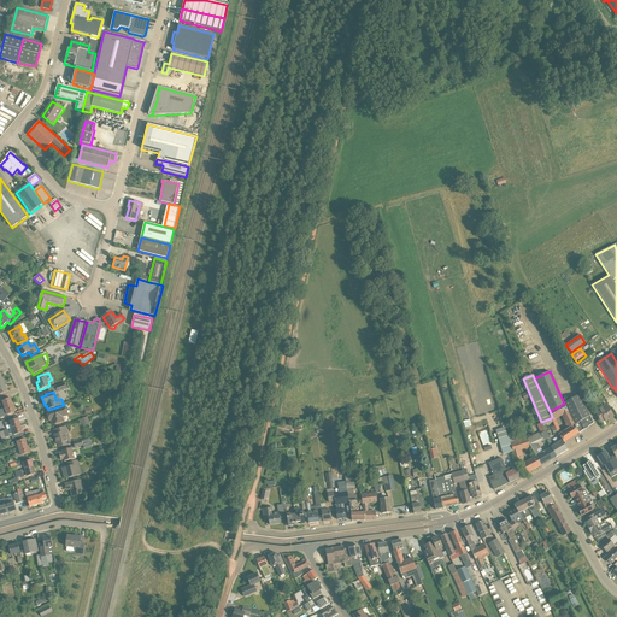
[(580,394),(564,404),(568,412),(575,425),(591,416),(580,394)]
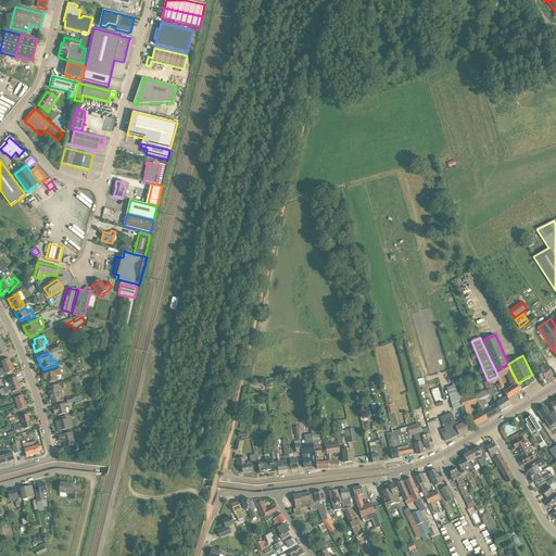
[(12,365),(9,358),(1,362),(0,362),(0,366),(2,365),(3,368),(12,365)]
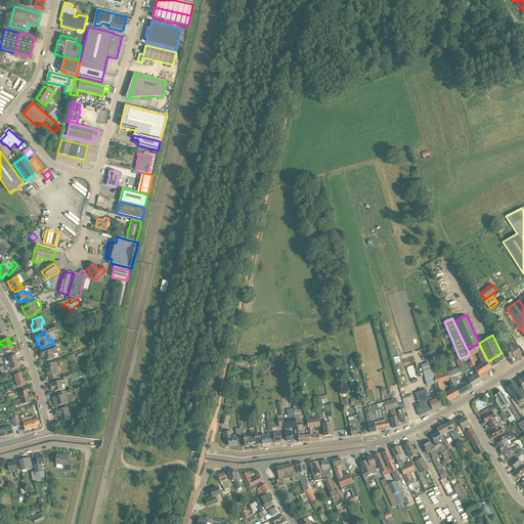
[(477,374),(479,377),(491,368),(488,361),(482,350),(479,343),(467,349),(469,354),(468,355),(474,367),(474,368),(475,370),(477,374)]
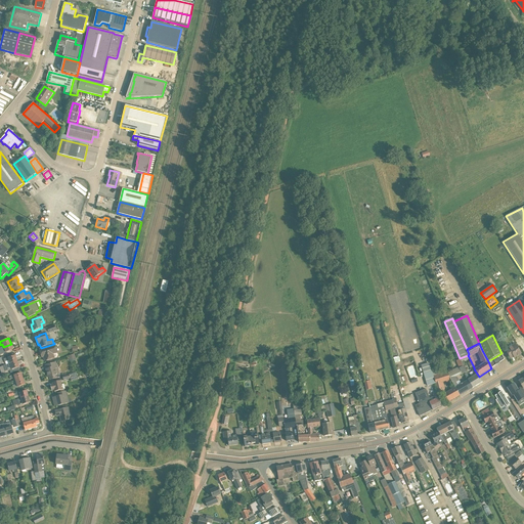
[(13,350),(11,344),(3,347),(5,350),(1,351),(2,354),(6,352),(13,350)]
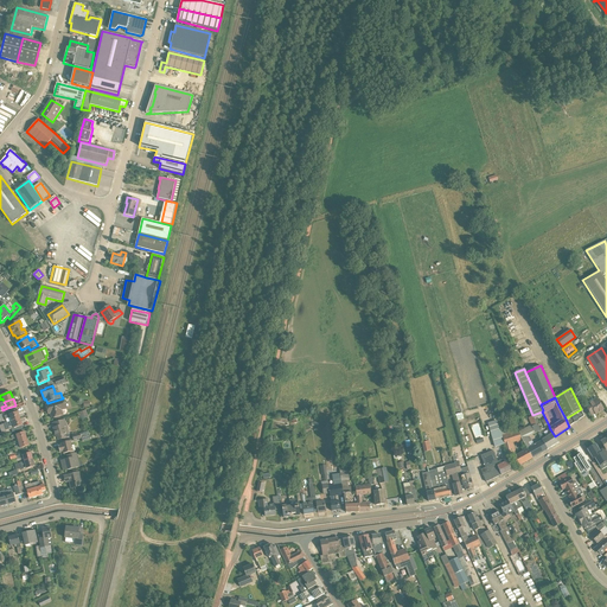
[(65,409),(66,408),(63,400),(46,406),(49,414),(51,414),(52,419),(63,415),(61,408),(65,407),(65,409)]
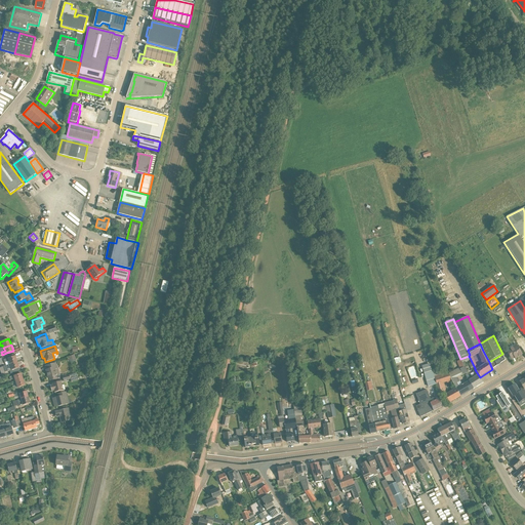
[(522,355),(518,347),(515,349),(513,347),(507,351),(511,358),(514,356),(515,358),(522,355)]
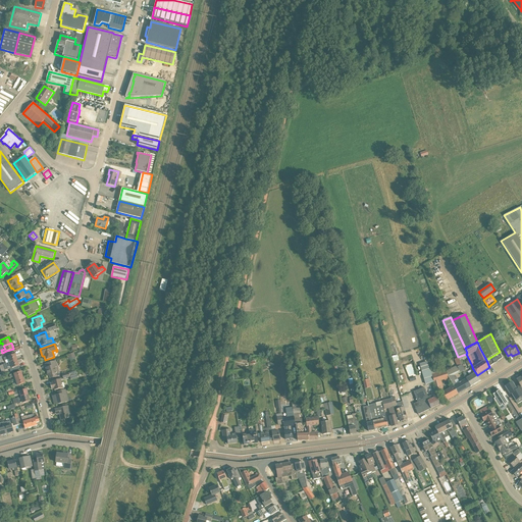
[(489,367),(503,358),(500,352),(486,360),(489,367)]
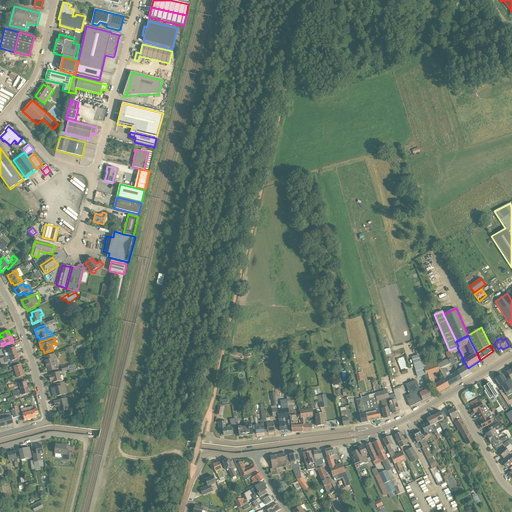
[(10,356),(17,353),(15,347),(4,351),(5,354),(9,352),(10,356)]
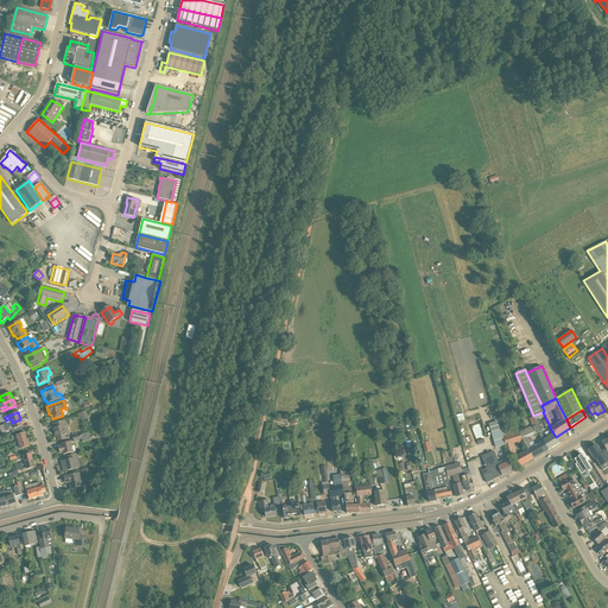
[(12,430),(14,429),(23,426),(20,419),(12,423),(4,425),(6,432),(12,430)]
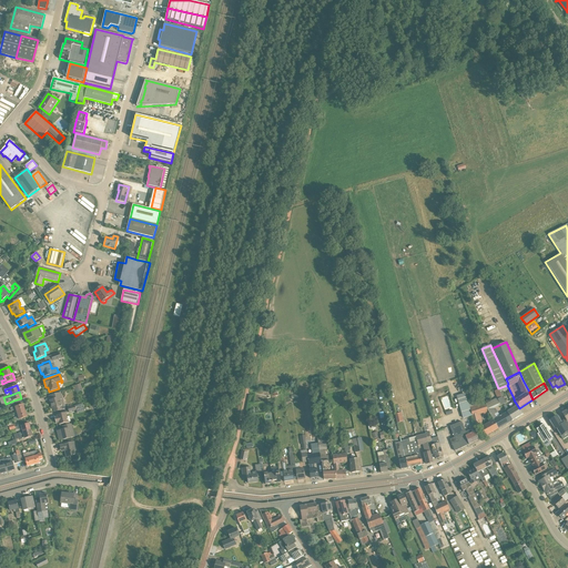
[(60,393),(50,396),(51,401),(50,401),(52,408),(53,408),(54,412),(64,409),(64,406),(62,406),(60,399),(62,399),(60,393)]
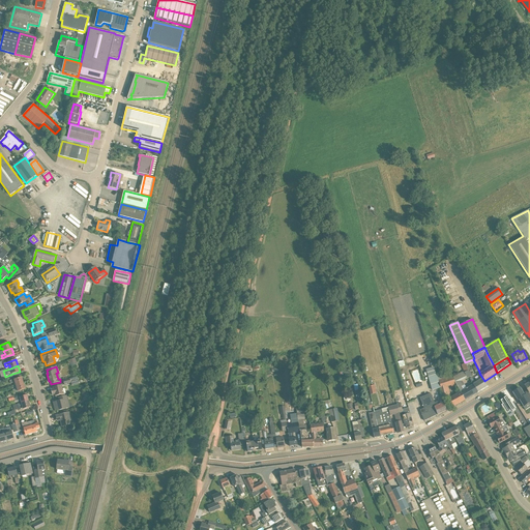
[(440,388),(438,380),(434,366),(427,370),(429,379),(432,390),(440,388)]
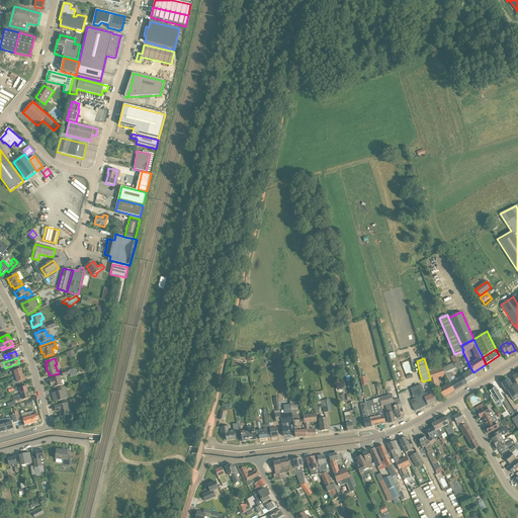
[(449,383),(454,391),(466,383),(462,375),(455,379),(451,372),(456,370),(456,369),(453,364),(453,363),(443,367),(443,369),(445,375),(449,383)]
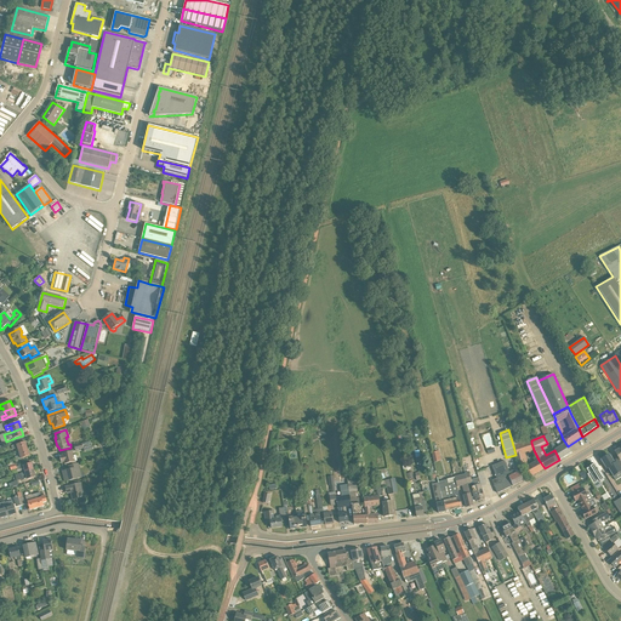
[(84,453),(92,450),(91,442),(74,446),(75,450),(84,449),(84,453)]
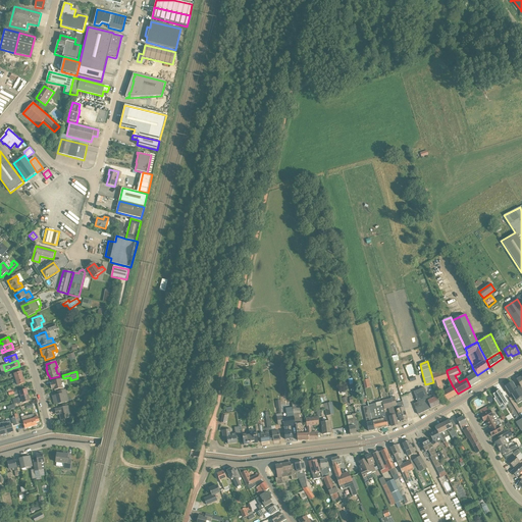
[(431,374),(433,382),(436,394),(444,389),(440,380),(449,378),(447,372),(444,372),(442,371),(431,374)]
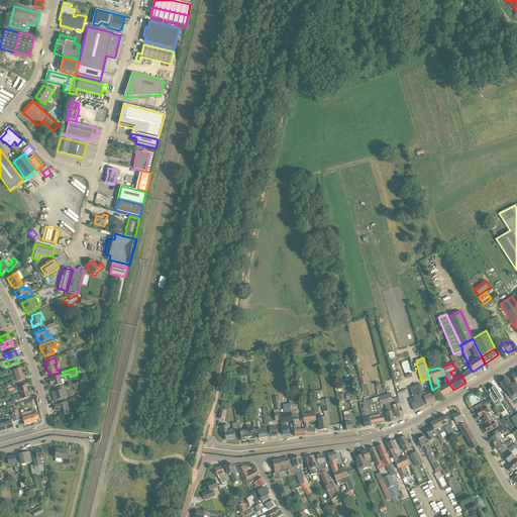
[(15,377),(22,374),(21,369),(10,372),(10,375),(14,374),(15,377)]
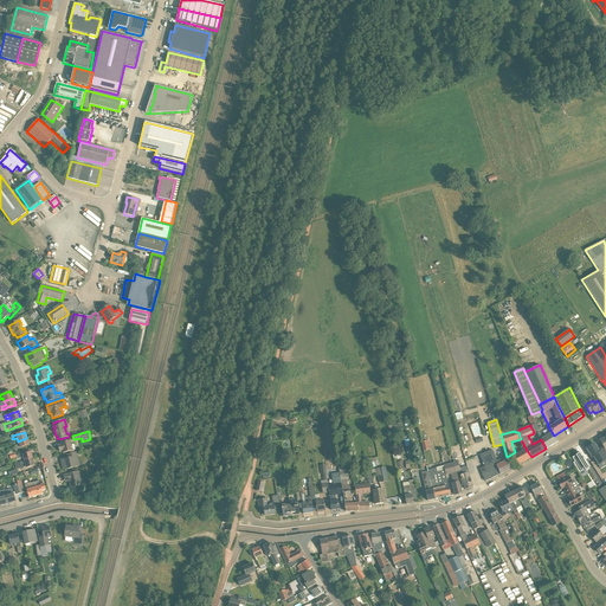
[(540,439),(541,439),(546,449),(547,449),(558,442),(554,436),(552,432),(540,439)]
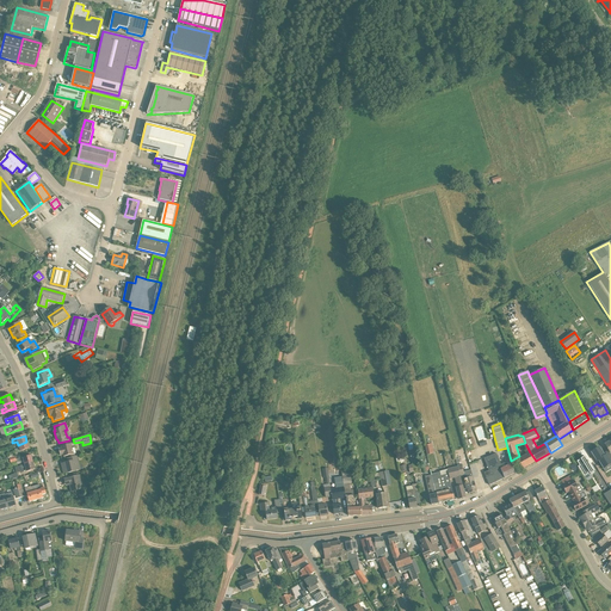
[(17,452),(20,451),(29,449),(26,442),(18,445),(19,449),(16,450),(17,452)]
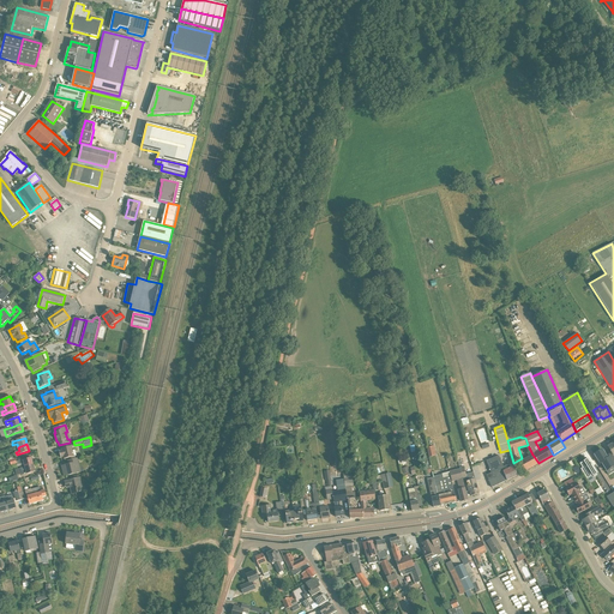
[(64,459),(71,458),(74,457),(72,451),(71,446),(61,449),(62,451),(59,451),(60,458),(64,457),(64,459)]
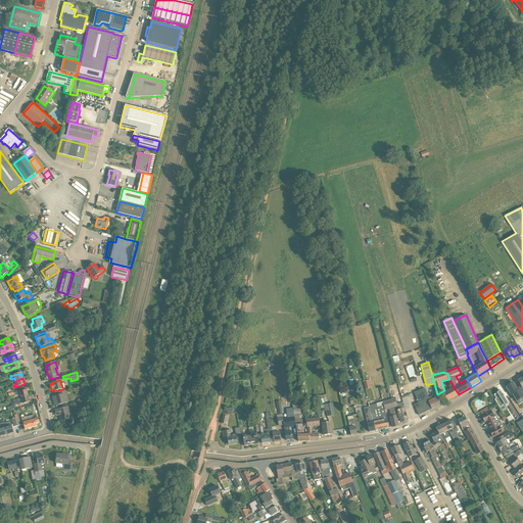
[(513,383),(507,387),(511,394),(512,393),(516,400),(522,395),(519,389),(517,390),(513,383)]
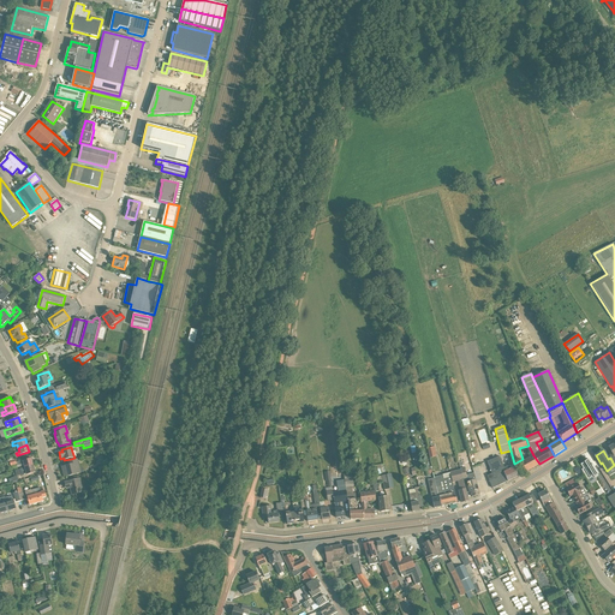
[(525,472),(539,464),(533,455),(520,463),(525,472)]
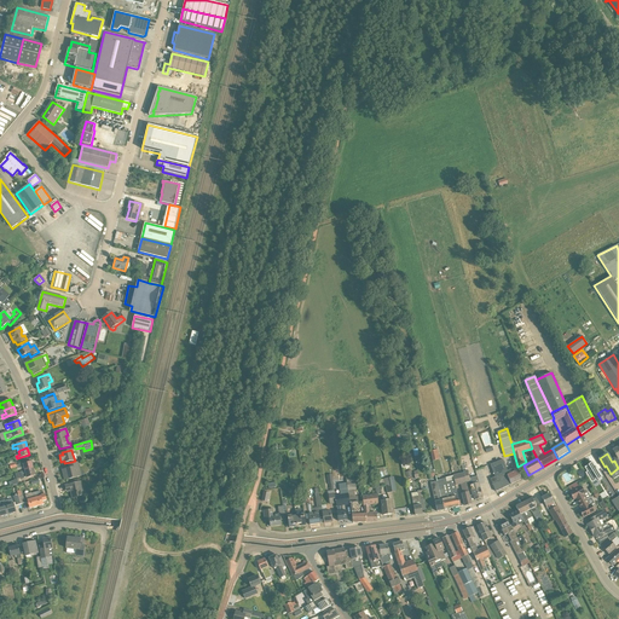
[(496,491),(512,485),(507,474),(505,472),(507,470),(503,460),(490,464),(495,476),(491,479),(496,491)]
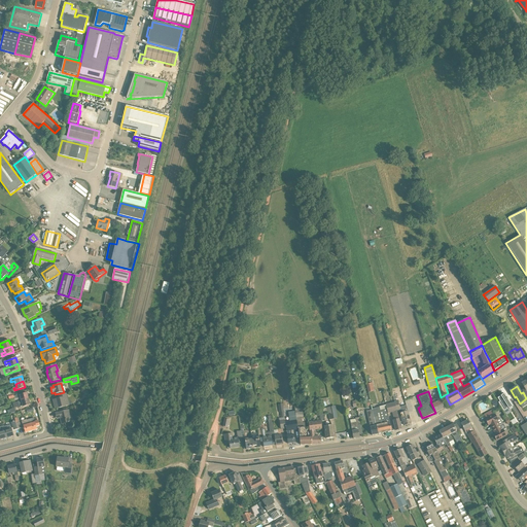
[(69,406),(66,393),(65,393),(61,394),(58,395),(59,398),(54,400),(56,409),(69,406)]
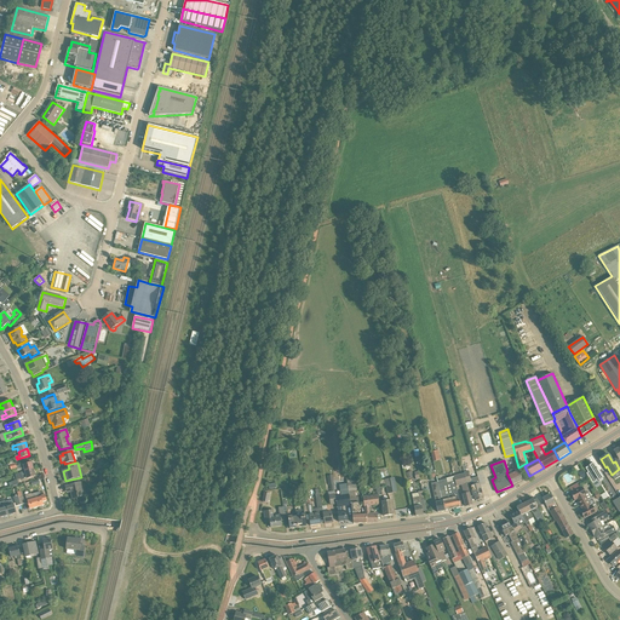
[(593,463),(585,468),(587,472),(586,474),(592,483),(597,480),(598,481),(603,478),(593,463)]
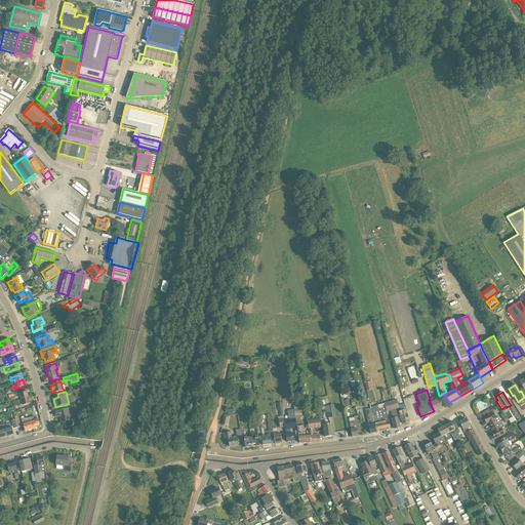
[(430,402),(434,411),(443,406),(439,399),(437,396),(430,399),(429,400),(430,402)]
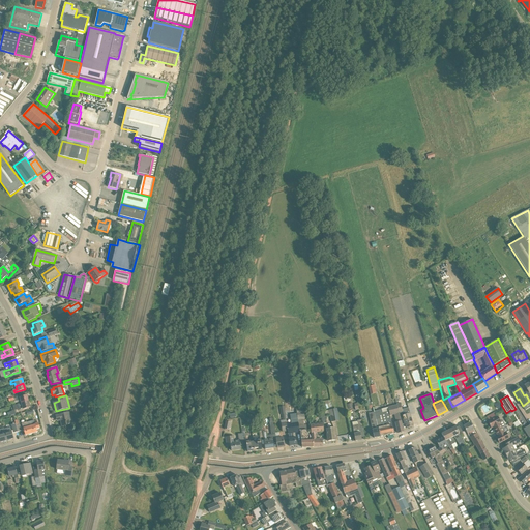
[(19,411),(23,410),(30,407),(29,402),(21,404),(18,405),(19,411)]
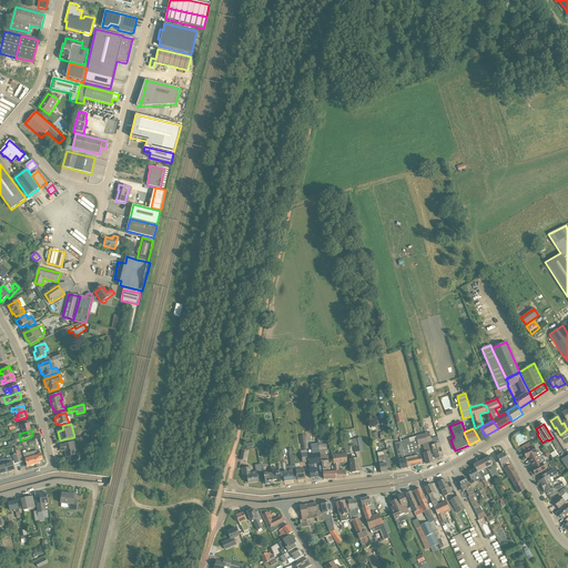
[(422,444),(426,464),(433,463),(430,452),(428,443),(426,434),(416,436),(416,437),(417,440),(418,445),(422,444)]
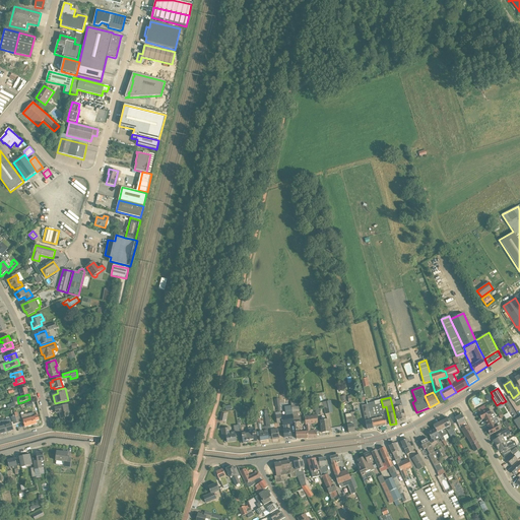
[(396,412),(399,420),(405,418),(401,401),(394,402),(395,404),(396,407),(394,408),(396,412)]
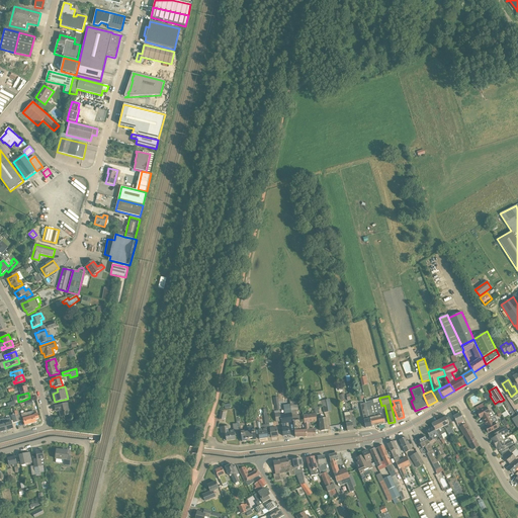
[(381,406),(380,402),(375,403),(370,404),(372,417),(374,417),(376,426),(377,426),(384,424),(381,406)]
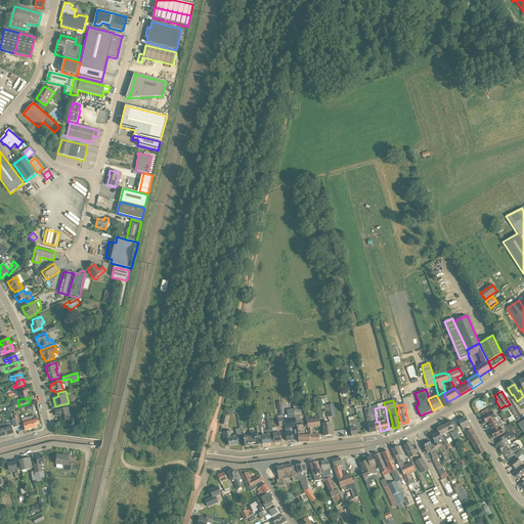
[(72,412),(70,413),(68,407),(58,410),(55,411),(56,415),(59,415),(61,422),(71,420),(73,419),(72,412)]
